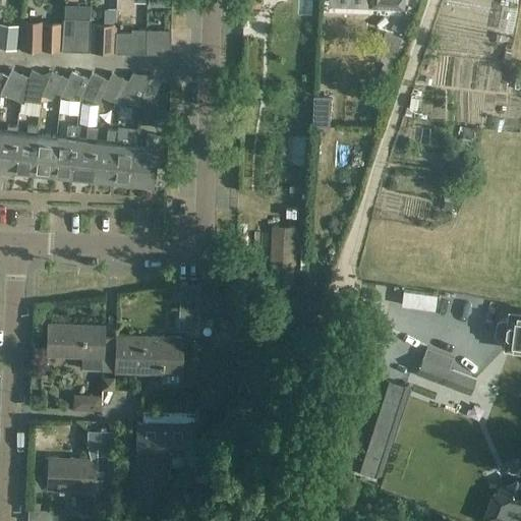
[(10,14),(0,13),(0,36),(9,37),(10,14)]
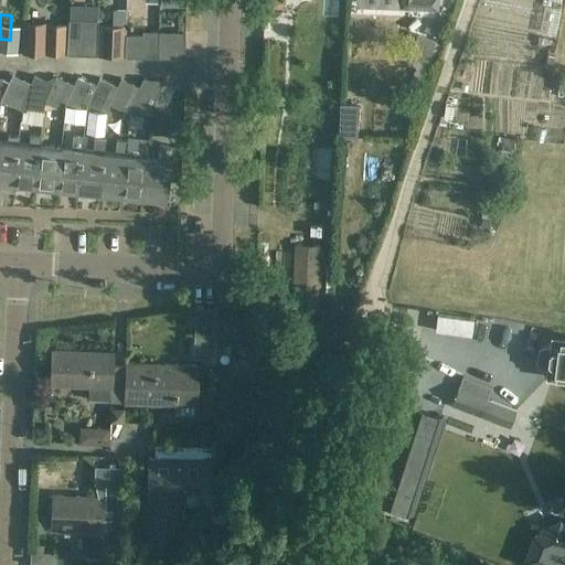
[(70,20),(67,54),(97,55),(97,54),(98,27),(98,21),(70,20)]
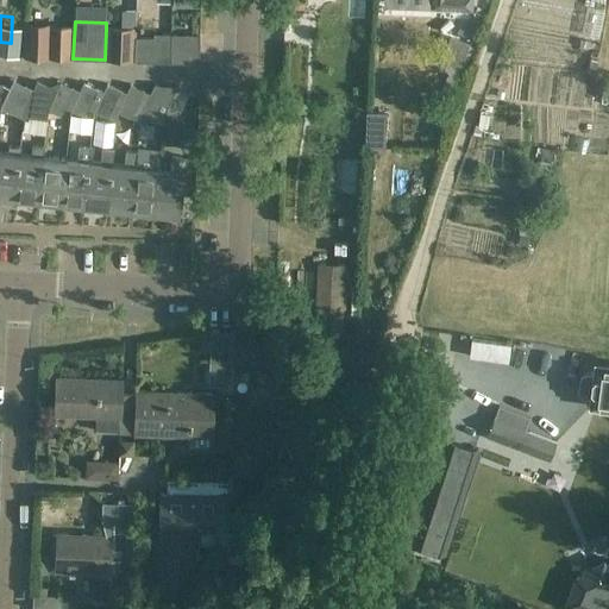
[(26,57),(48,58),(71,58),(73,27),(26,26),(26,57)]
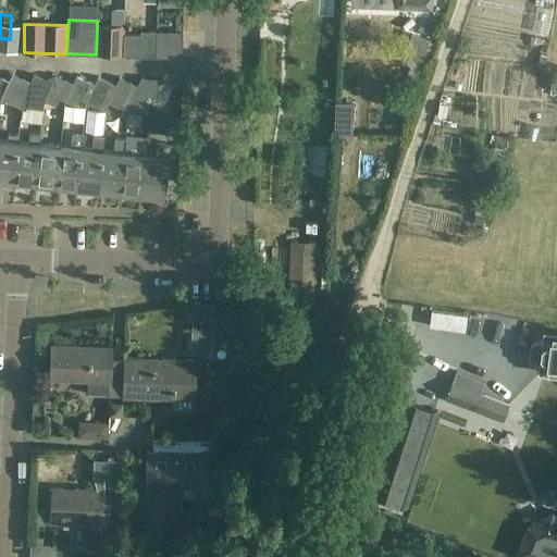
[(123,27),(97,26),(96,53),(122,54),(123,27)]
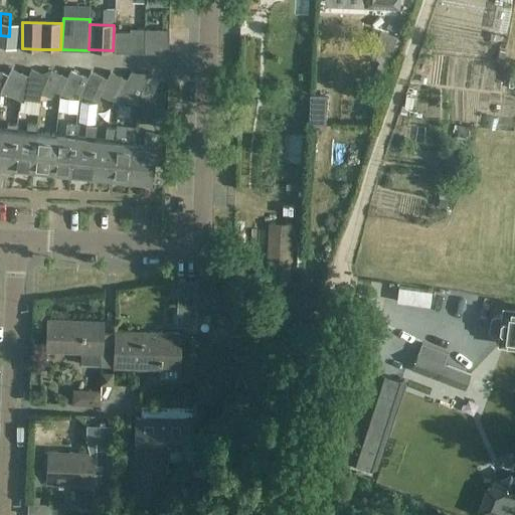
[(145,38),(144,53),(169,53),(169,29),(145,28),(145,38)]
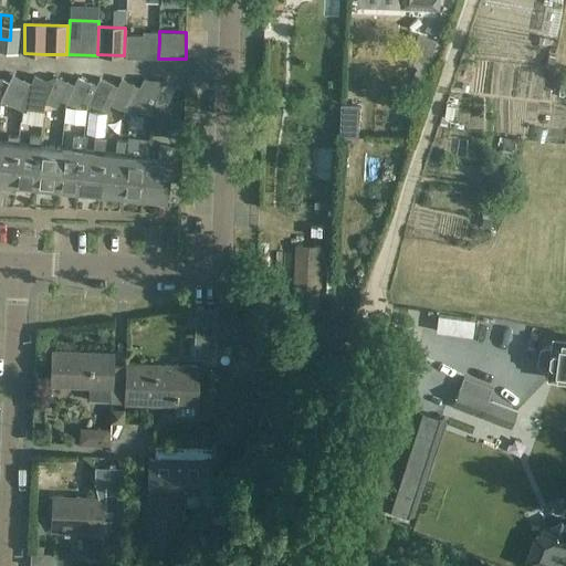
[(125,58),(158,59),(159,42),(144,42),(144,34),(143,34),(125,34),(125,38),(124,54),(124,55),(125,55),(125,58)]
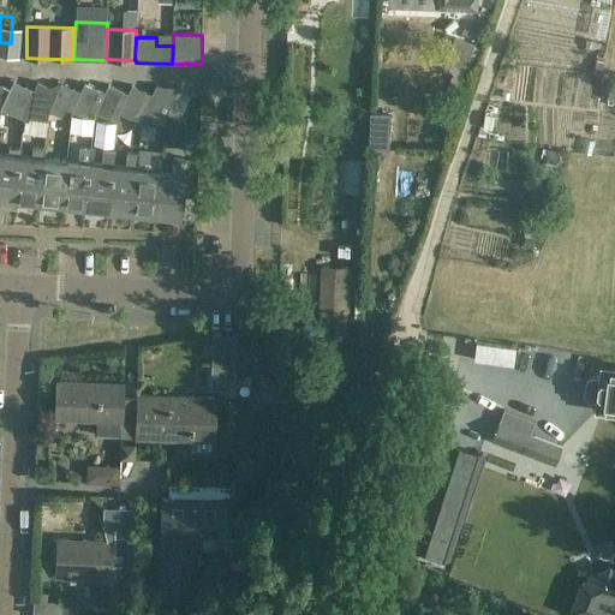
[(12,82),(9,89),(0,109),(13,114),(24,87),(12,82)]
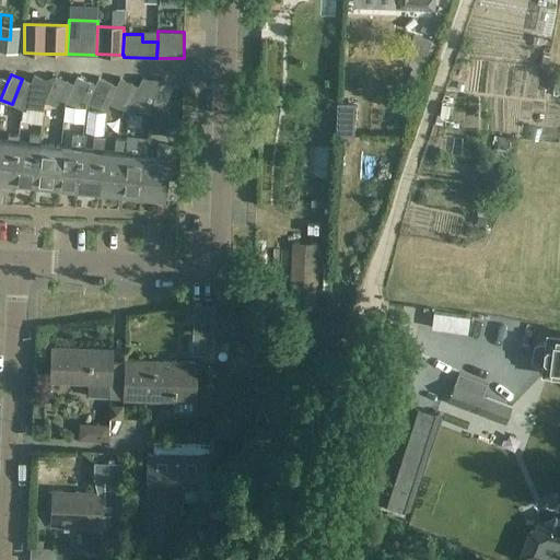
[(33,74),(30,82),(22,101),(21,109),(42,113),(43,101),(50,82),(33,74)]
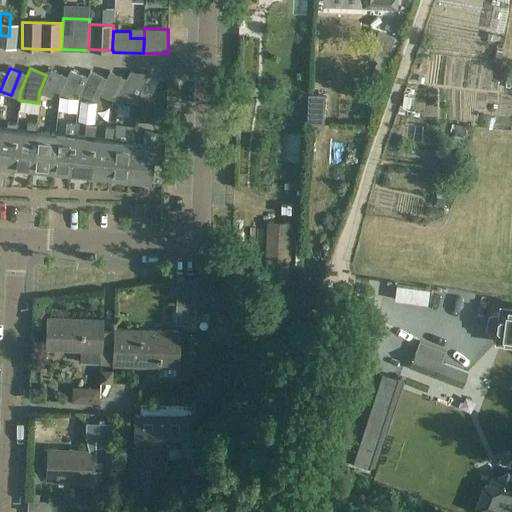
[(49,69),(46,75),(39,92),(50,97),(60,74),(49,69)]
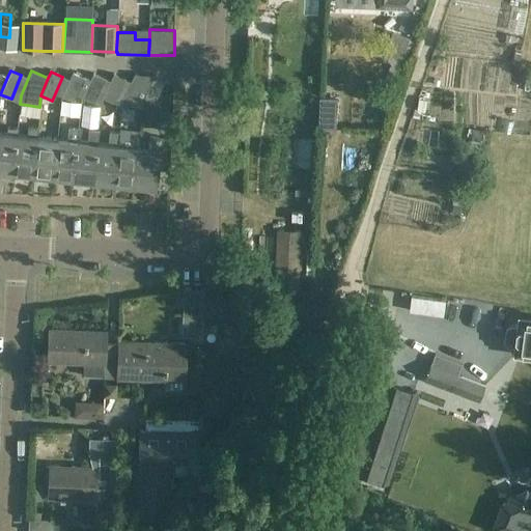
[(71,73),(68,80),(61,96),(73,102),(82,77),(71,73)]
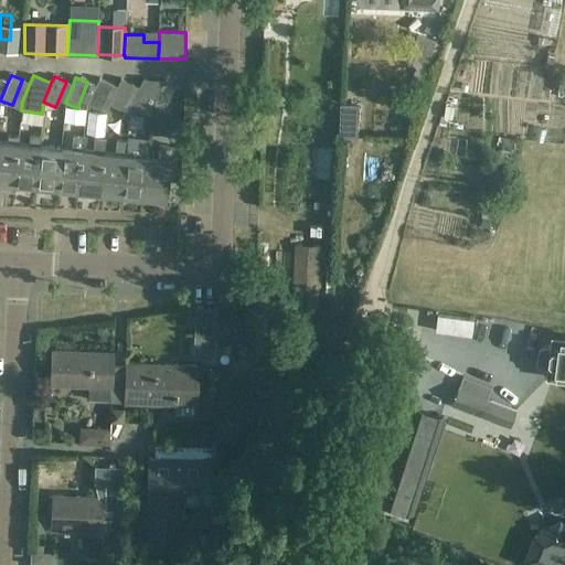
[(97,78),(94,85),(86,104),(99,108),(109,83),(97,78)]
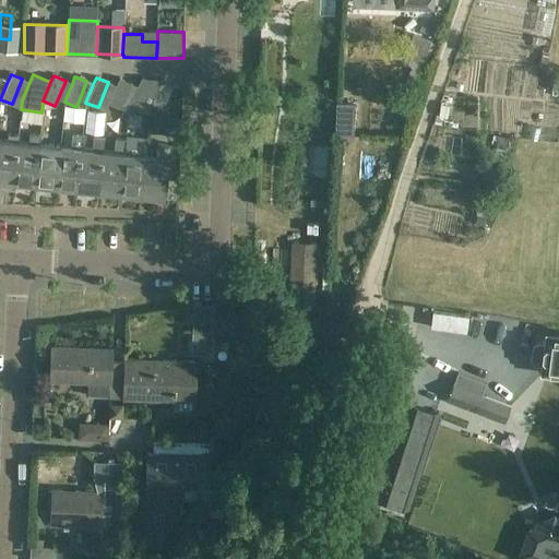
[(117,78),(115,85),(107,103),(119,108),(130,83),(117,78)]
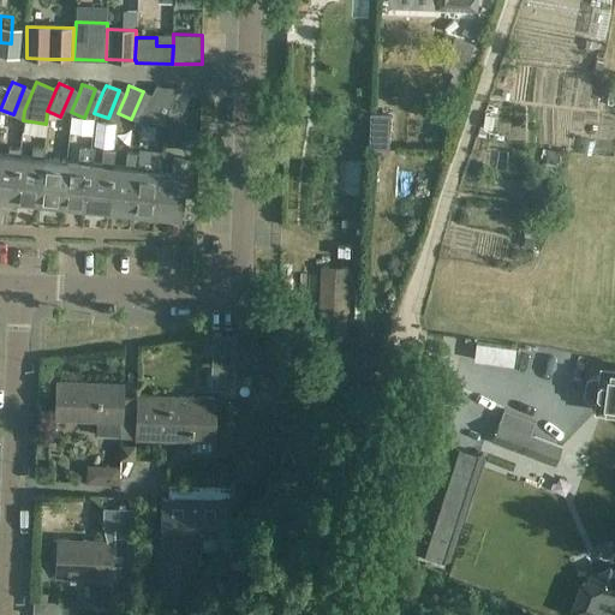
[(153,87),(149,94),(141,114),(155,120),(166,93),(153,87)]
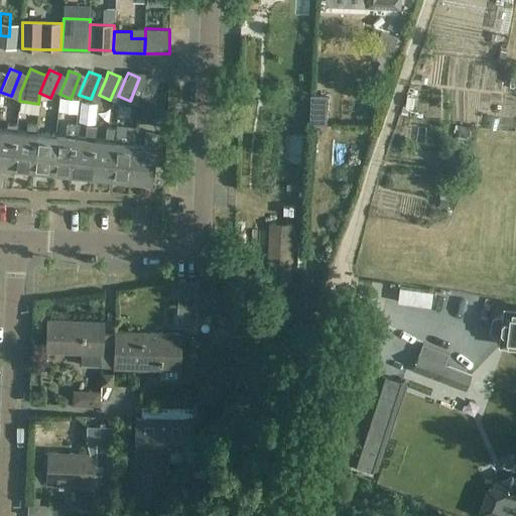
[(161,79),(150,73),(139,96),(150,101),(161,79)]
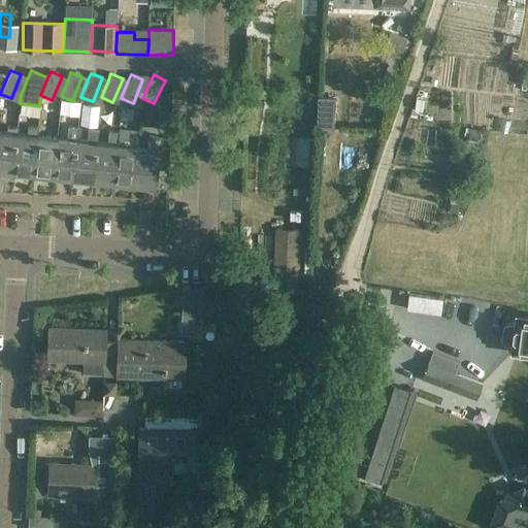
[(317,129),(333,129),(335,98),(318,98),(317,129)]
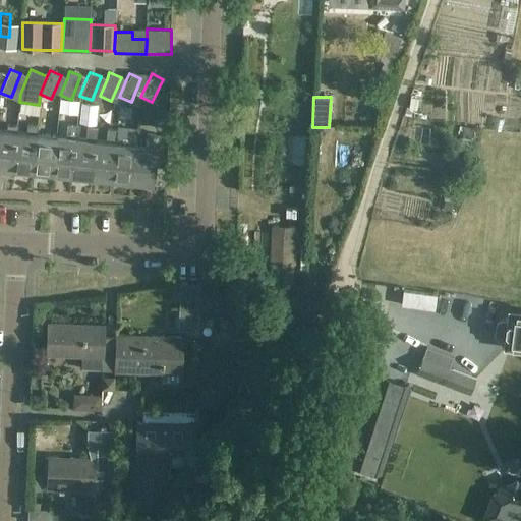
[(26,132),(15,130),(11,169),(30,171),(35,133),(36,125),(27,124),(26,132)]
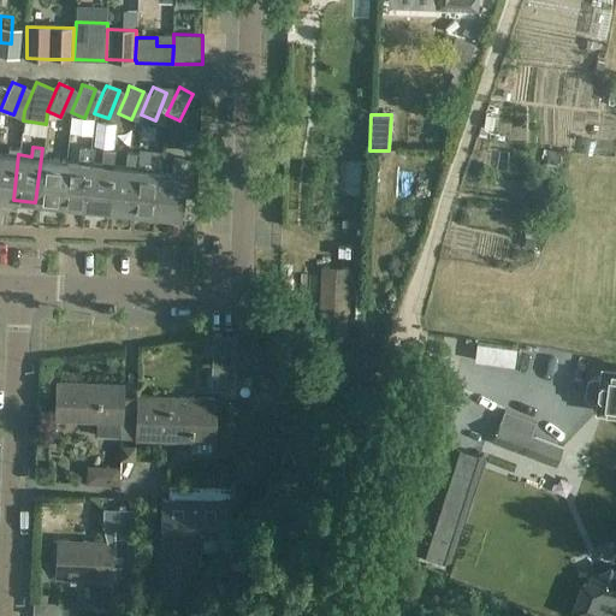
[(78,161),(65,160),(59,205),(83,208),(88,163),(90,148),(80,147),(78,161)]
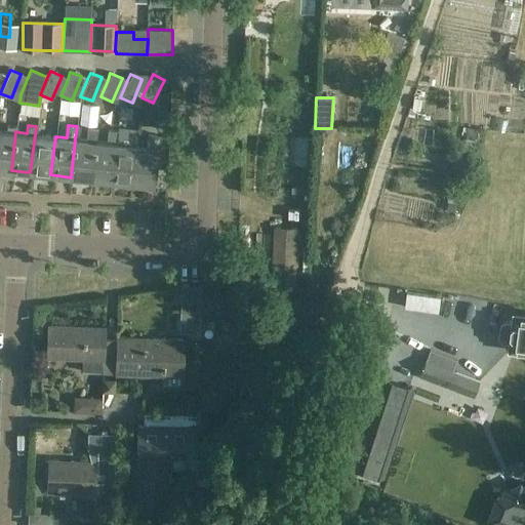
[(7,130),(0,129),(0,169),(11,170),(15,131),(16,127),(8,126),(7,130)]
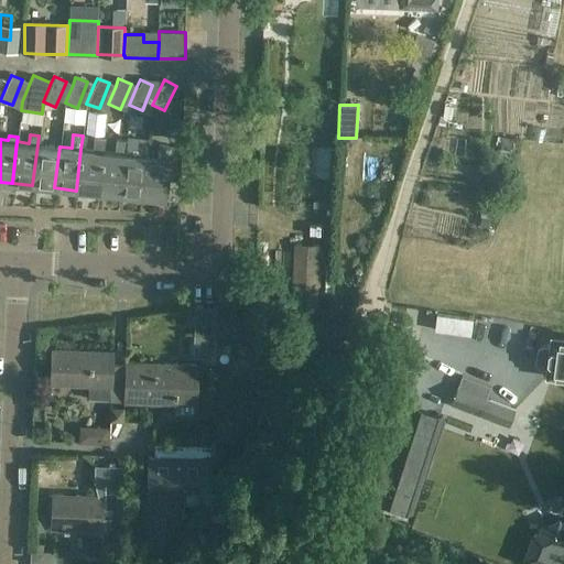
[(93,150),(80,149),(76,191),(97,193),(102,151),(104,139),(94,138),(93,150)]
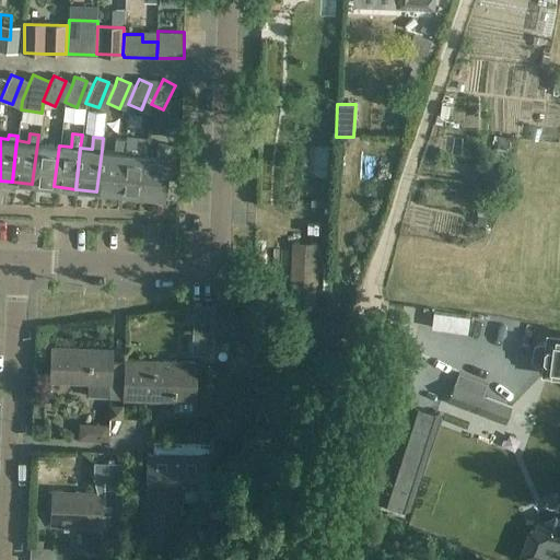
[(114,152),(102,150),(96,191),(118,194),(123,153),(125,140),(115,139),(114,152)]
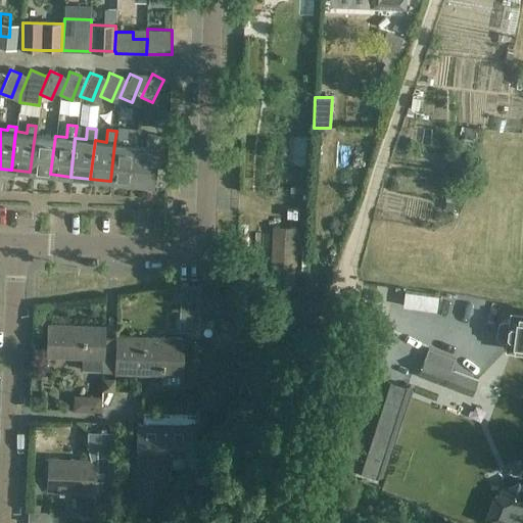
[(55,136),(35,134),(30,172),(50,174),(55,136)]
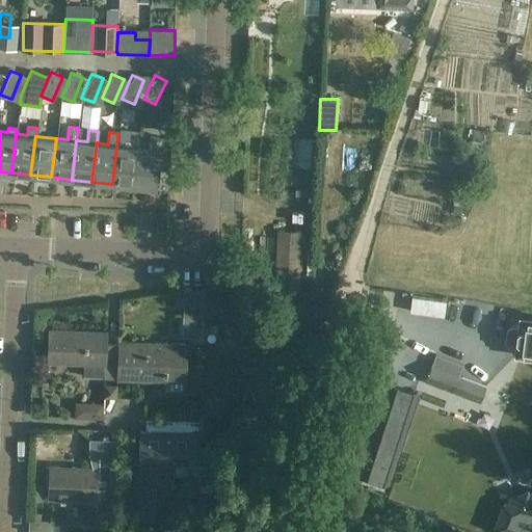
[(149,149),(137,148),(133,186),(155,188),(160,138),(151,137),(149,149)]
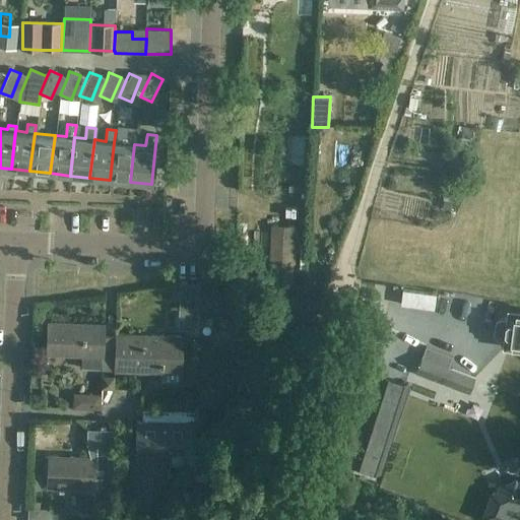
[(134,144),(114,142),(110,180),(130,182),(134,144)]
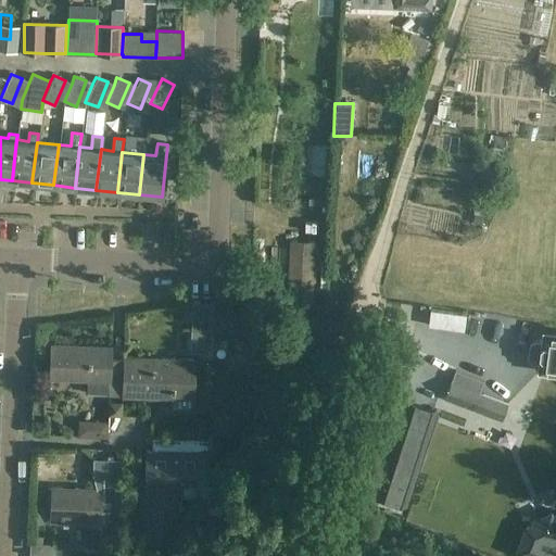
[(291,241),(290,278),(289,301),(313,302),(315,242),(291,241)]
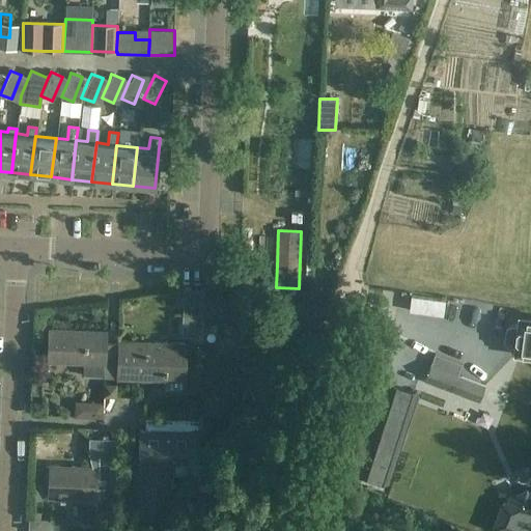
[(203,288),(184,288),(184,309),(183,315),(202,315),(203,288)]
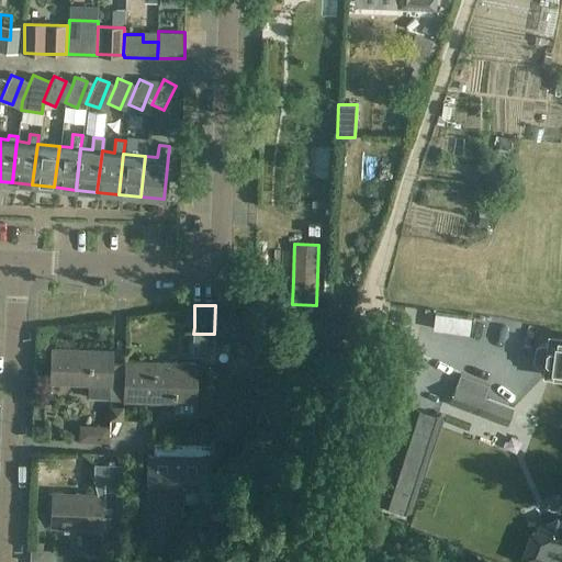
[(536,349),(534,360),(538,364),(547,366),(546,374),(561,375),(561,338),(550,337),(550,338),(549,346),(540,345),(536,349)]
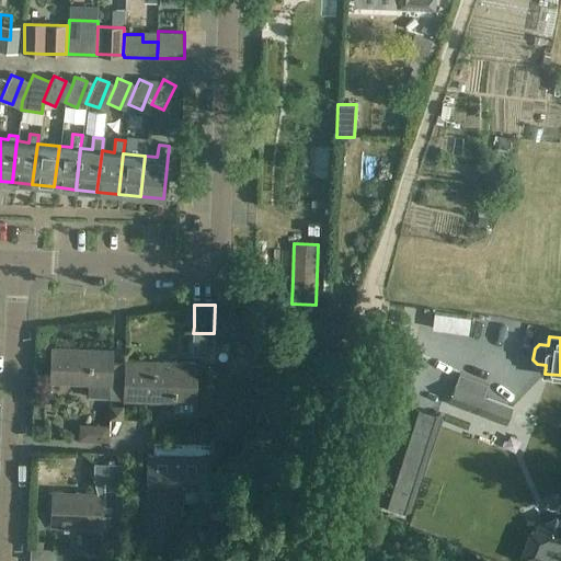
[(52,347),(50,381),(81,384),(81,380),(89,380),(88,397),(110,398),(110,399),(124,400),(126,364),(112,363),(113,351),(52,347)]
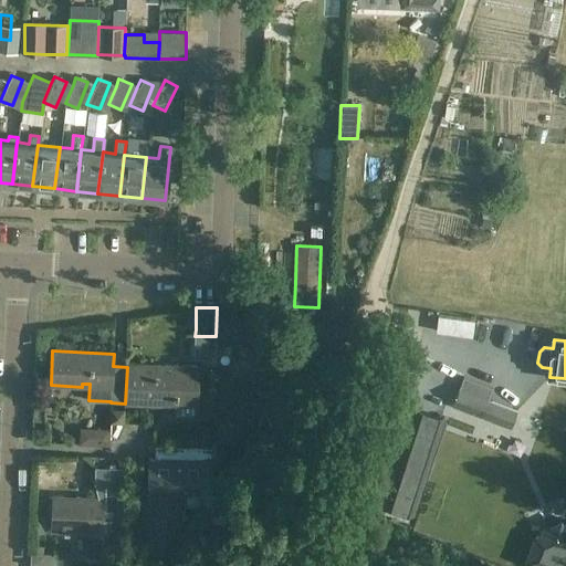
[(127,364),(127,367),(125,404),(165,405),(165,401),(175,402),(174,405),(197,406),(198,366),(127,364)]
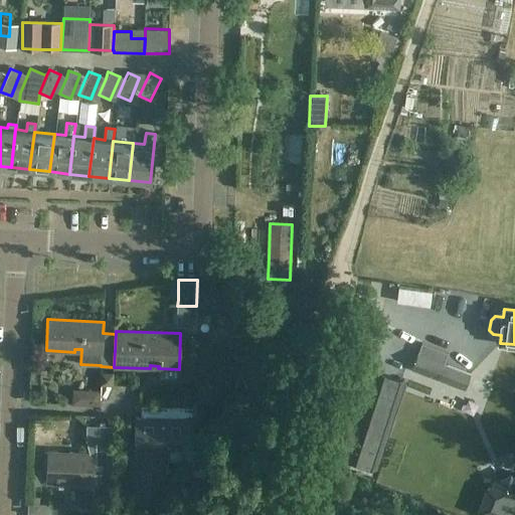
[(412,369),(465,388),(470,374),(417,354),(412,369)]
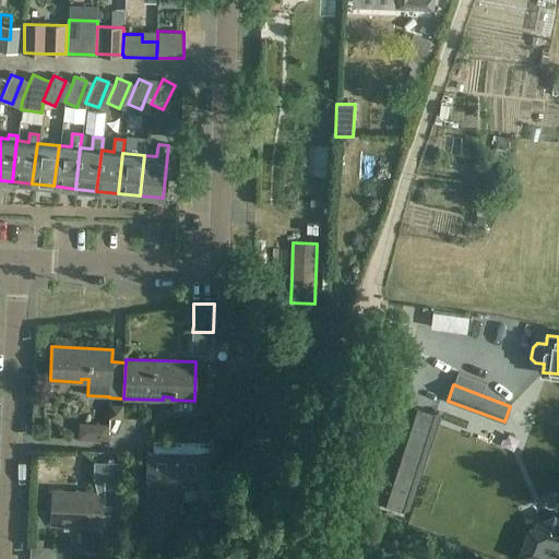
[(411,404),(378,506),(406,514),(439,413),(411,404)]
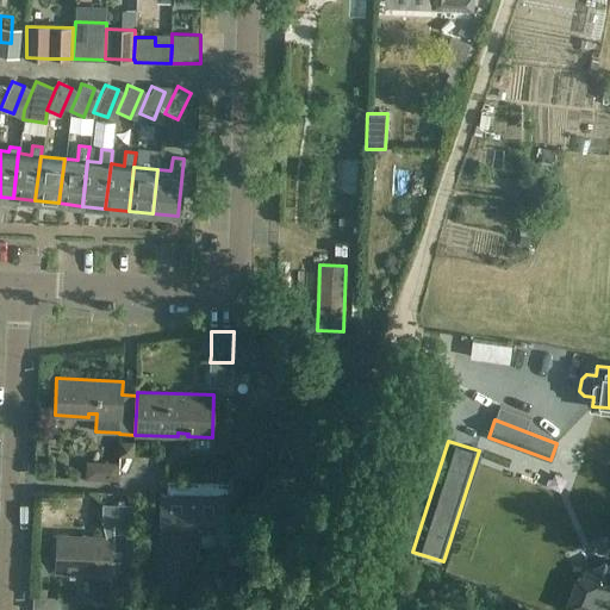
[(226,533),(228,483),(167,480),(167,495),(160,493),(159,530),(161,530),(160,537),(155,536),(154,567),(159,567),(159,592),(194,593),(195,567),(195,555),(198,555),(198,549),(197,549),(197,531),(226,533)]
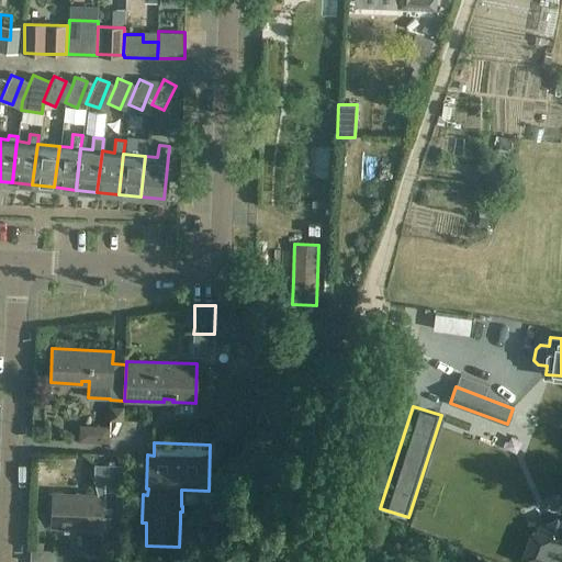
[(63,529),(68,529),(68,527),(87,528),(86,552),(115,552),(116,515),(102,515),(102,494),(53,493),(52,527),(63,527),(63,529)]
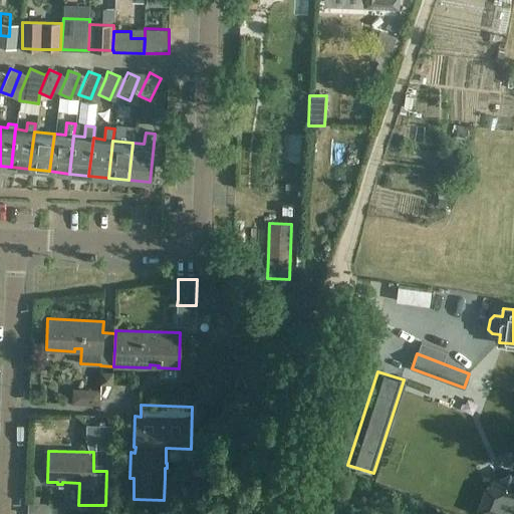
[(474,509),(489,513),(513,513),(513,469),(510,472),(509,468),(490,477),(491,480),(485,483),(474,509)]
